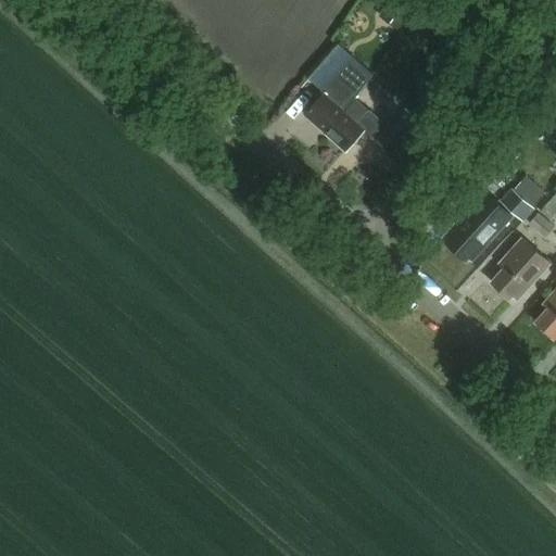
[(399,8),(389,22),(401,29),(421,0),(390,0),(390,1),(399,8)]
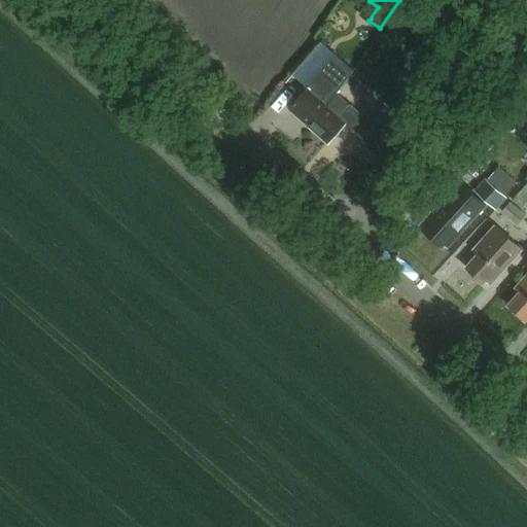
[(309,125),(337,93),(353,69),(332,51),(303,84),(306,88),(288,107),(309,125)]
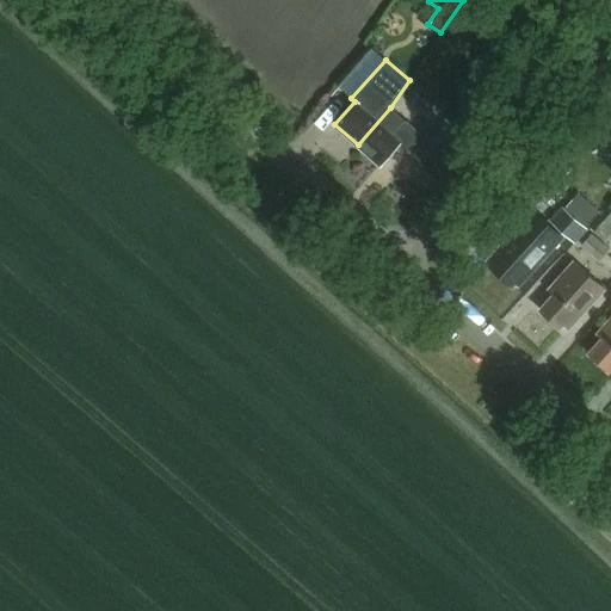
[(390,107),(358,144),(381,166),(402,142),(409,149),(423,134),(390,107)]
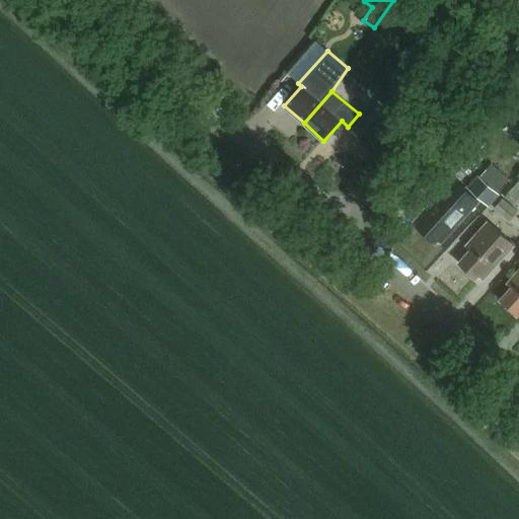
[(366,145),(392,116),(377,101),(350,131),(366,145)]
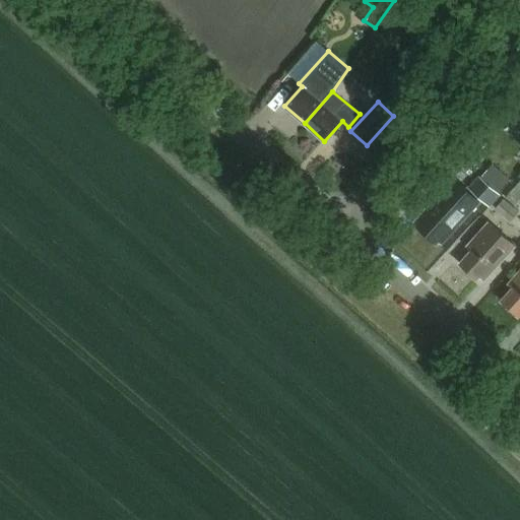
[(453,177),(411,223),(435,245),(438,241),(442,245),(480,201),(453,177)]
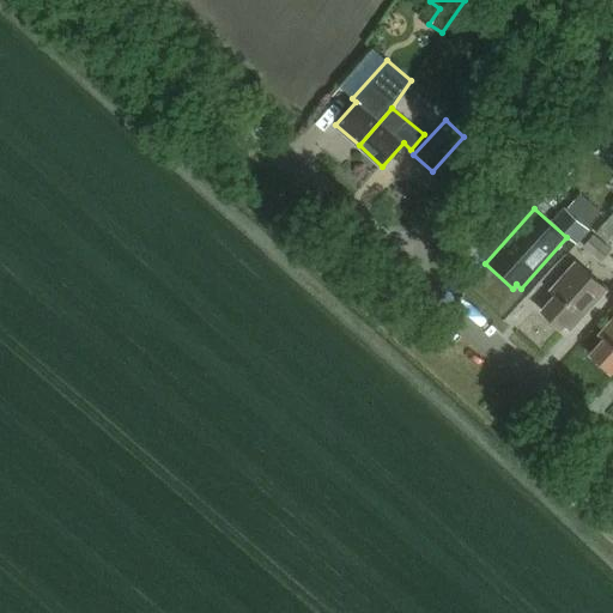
[(588,230),(564,208),(552,222),(576,244),(588,230)]
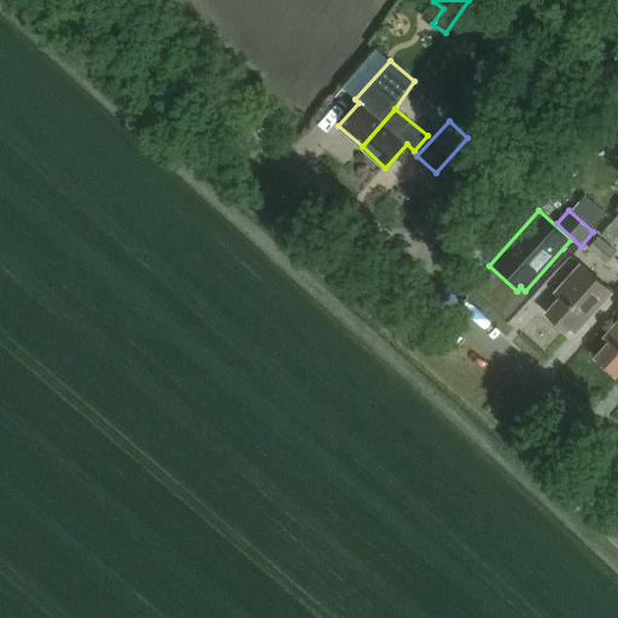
[(617,235),(617,214),(599,234),(610,245),(617,235)]
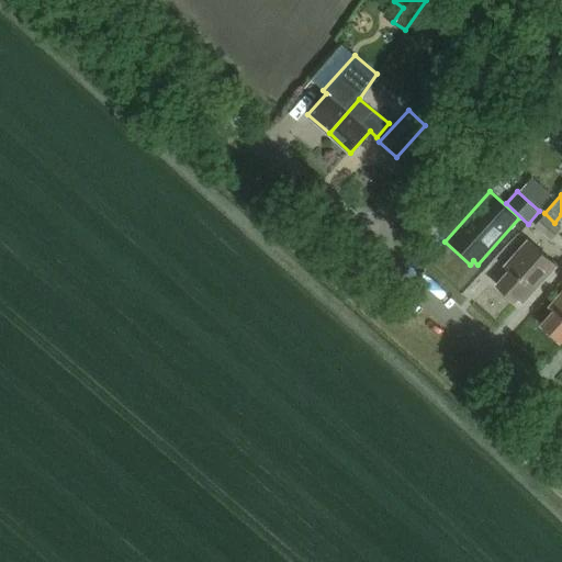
[(542,215),(532,226),(549,240),(559,229),(542,215)]
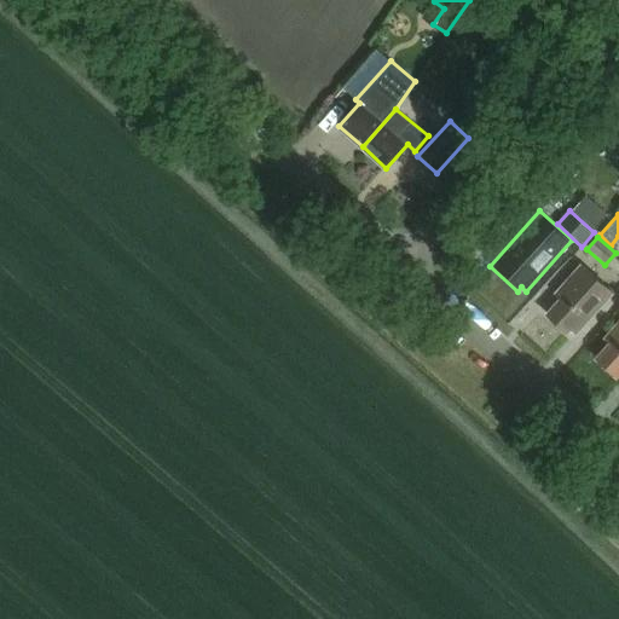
[(559,301),(547,314),(567,334),(571,330),(576,334),(612,294),(582,266),(554,296),(559,301)]
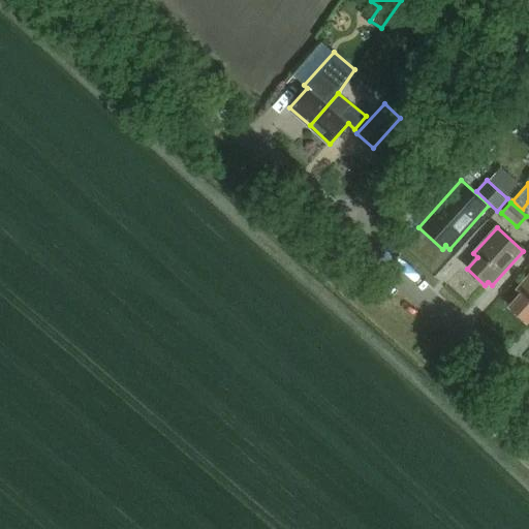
[(528,276),(519,288),(523,291),(509,306),(527,322),(528,319),(528,276)]
